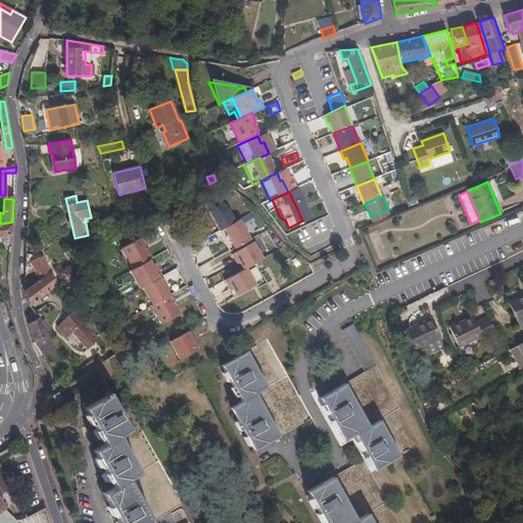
[(177,224),(184,220),(180,212),(173,217),(177,224)]
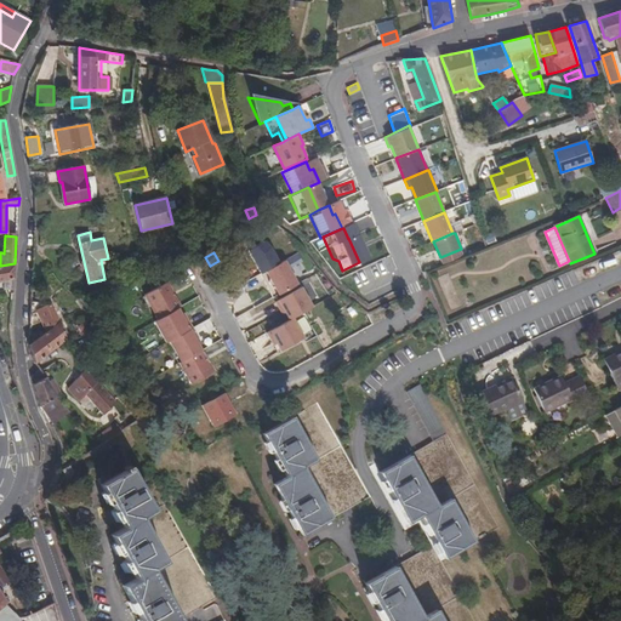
[(278,296),(298,284),(285,261),(263,273),(278,296)]
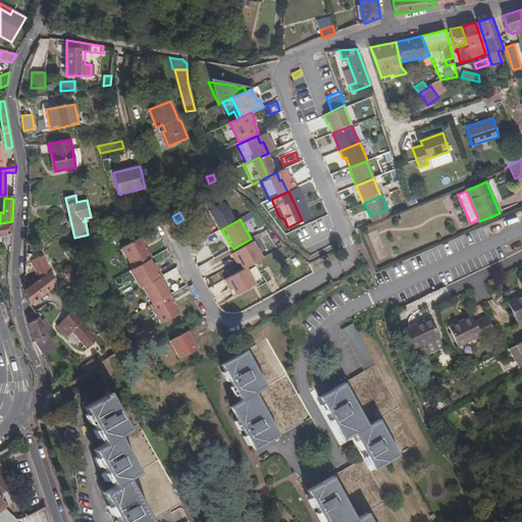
[(0,236),(11,233),(12,221),(0,223),(0,236)]
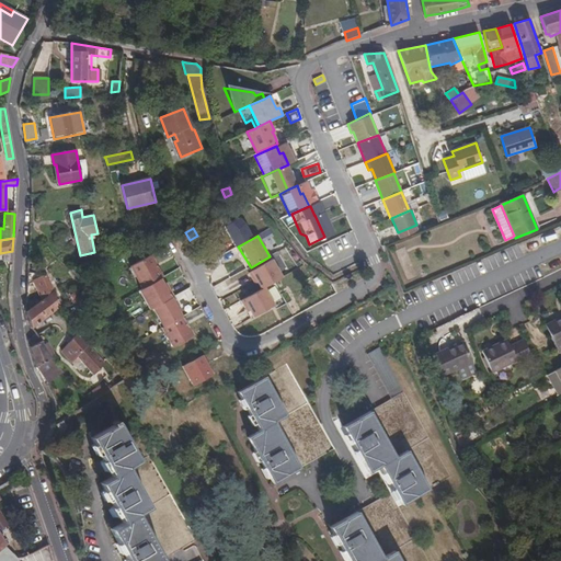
[(251,267),(238,247),(236,248),(248,270),(251,267)]
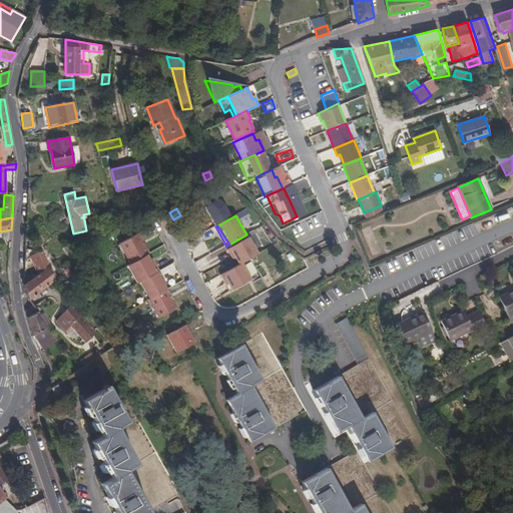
[(201,233),(205,243),(217,238),(213,228),(201,233)]
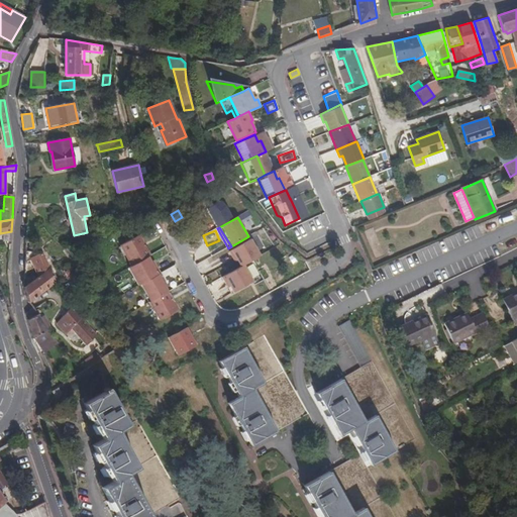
[(119,245),(131,267),(147,256),(150,255),(138,235),(119,245)]
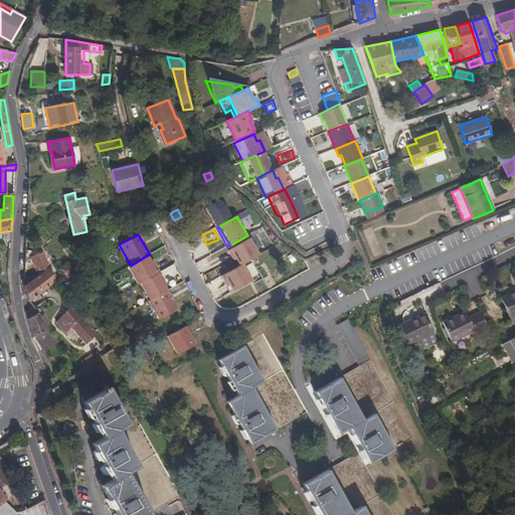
[(237,260),(240,266),(243,265),(260,255),(250,238),(228,250),(232,258),(235,256),(237,260)]
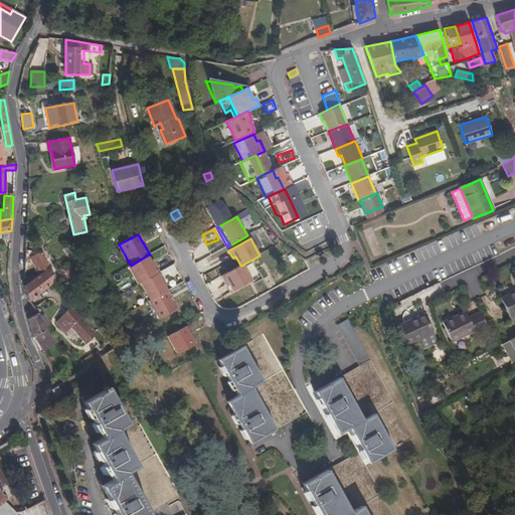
[(29,301),(55,281),(42,251),(31,258),(31,259),(25,261),(24,278),(32,274),(30,270),(35,268),(38,276),(23,287),(29,301)]
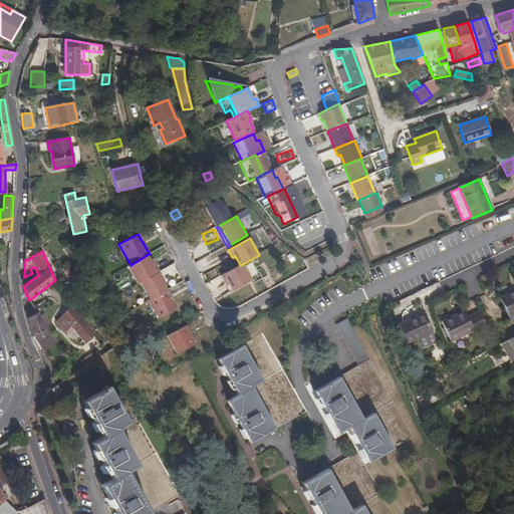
[(138,284),(139,283),(157,273),(159,272),(155,265),(153,266),(150,260),(147,255),(131,265),(127,266),(138,284)]
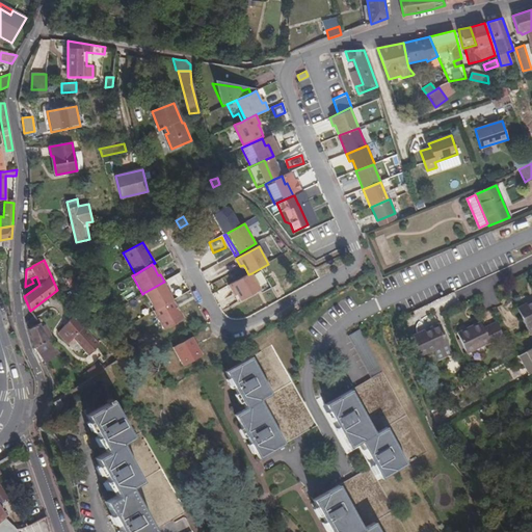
[(233,293),(236,291),(241,301),(261,290),(251,273),(248,274),(229,286),(233,293)]
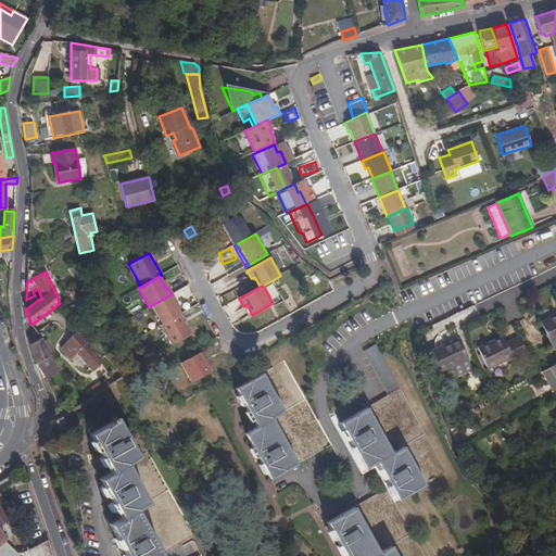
[(75,317),(93,305),(89,300),(87,301),(85,297),(84,298),(78,289),(70,293),(76,303),(70,307),(75,317)]
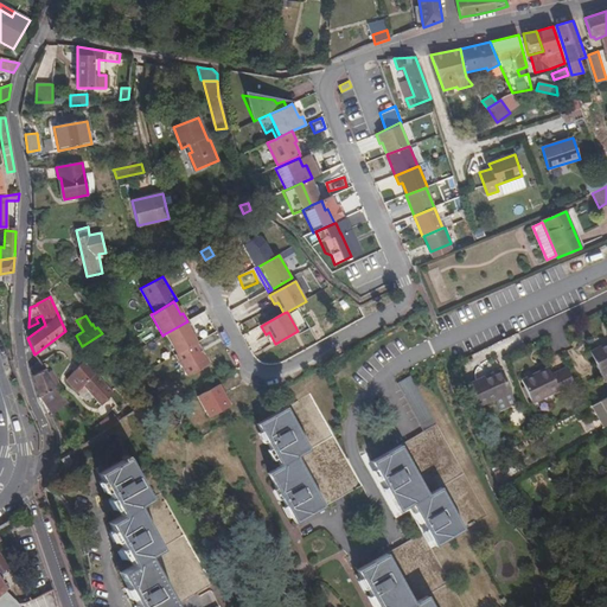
[(164,334),(174,356),(195,344),(189,332),(190,331),(185,323),(164,334)]
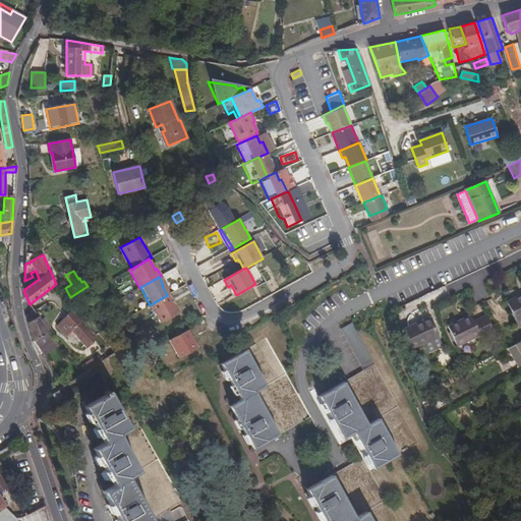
[(520,294),(507,302),(516,321),(520,328),(520,327),(520,294)]
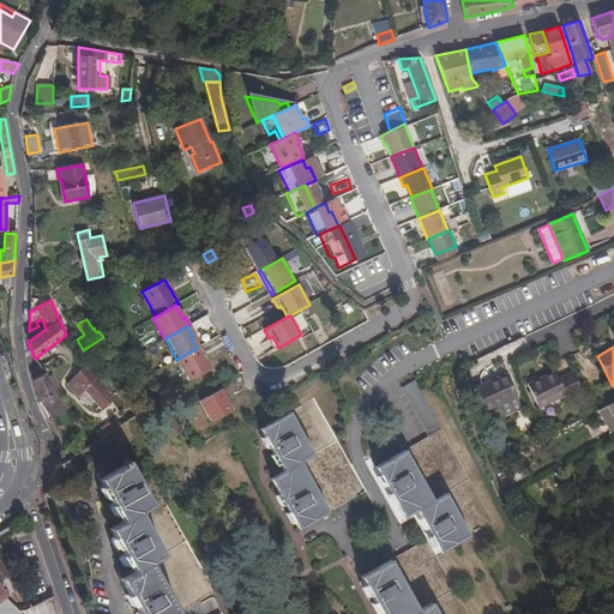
[(204,360),(197,348),(176,360),(175,361),(187,381),(210,368),(205,360),(204,360)]
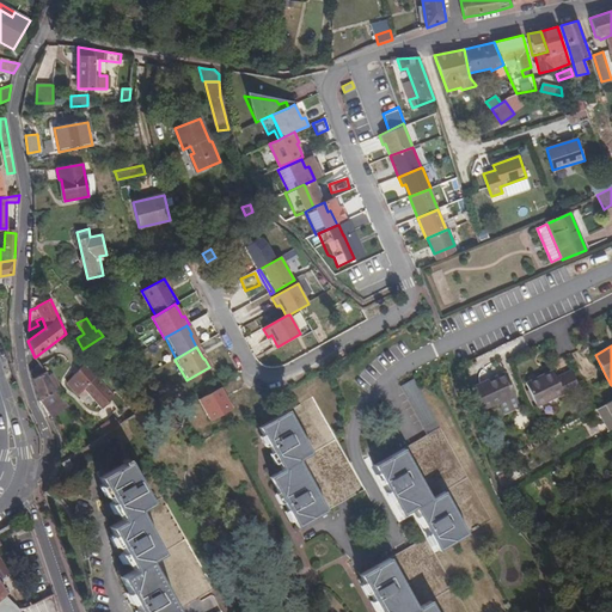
[(78,393),(85,387),(103,409),(115,397),(86,365),(67,381),(78,393)]
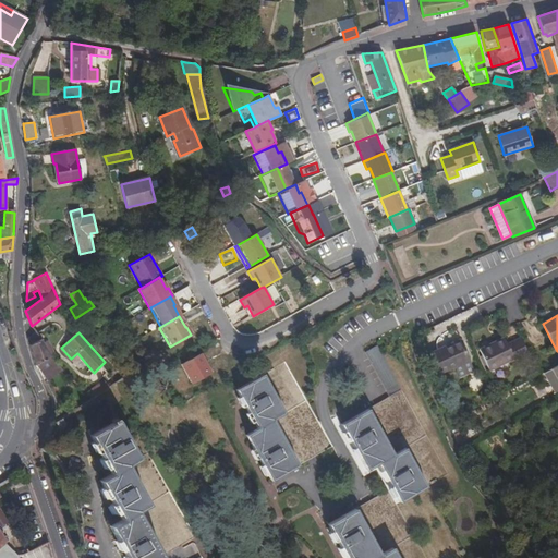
[(480,350),(489,371),(514,359),(516,361),(529,354),(526,351),(522,342),(520,338),(508,344),(505,337),(480,350)]
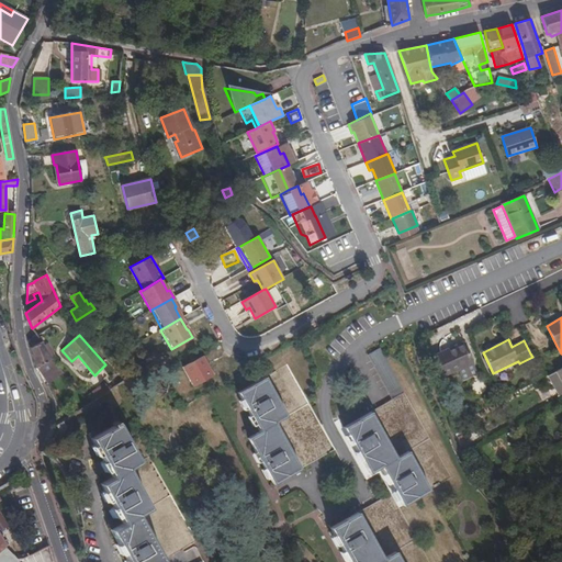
[(53,359),(42,341),(31,347),(33,353),(36,366),(43,375),(48,384),(65,374),(53,359)]
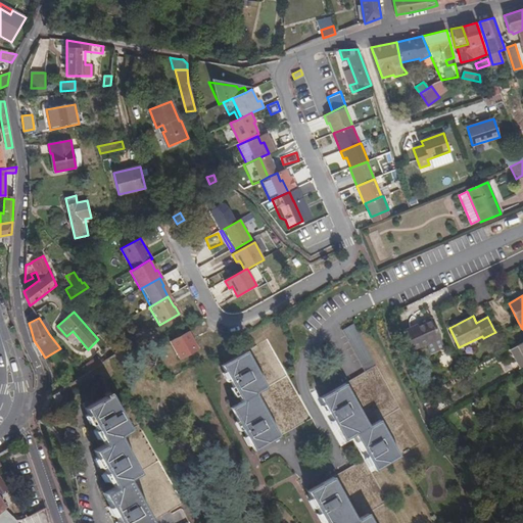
[(489,321),(493,329),(498,326),(493,318),(489,321)]
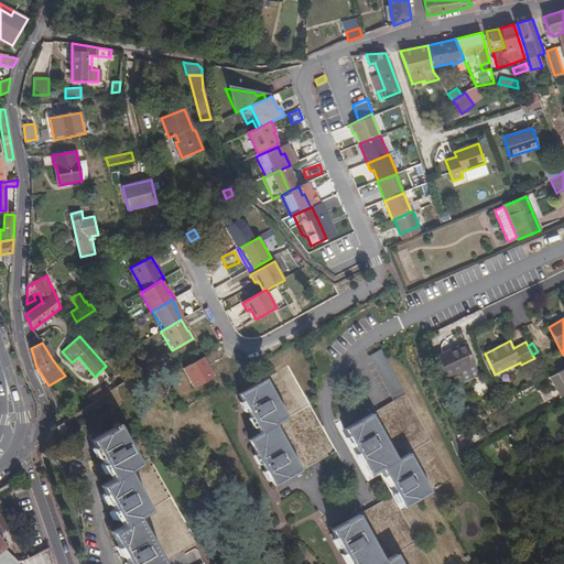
[(475,364),(465,344),(434,358),(444,378),(475,364)]
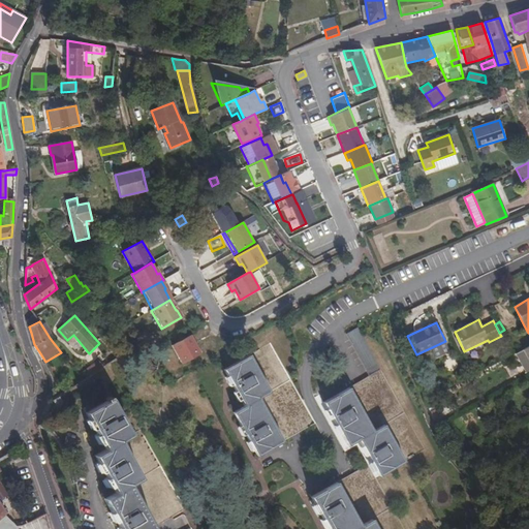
[(346,334),(370,376),(323,402),(347,445),(359,439),(379,475),(426,449),(358,328),(346,334)]
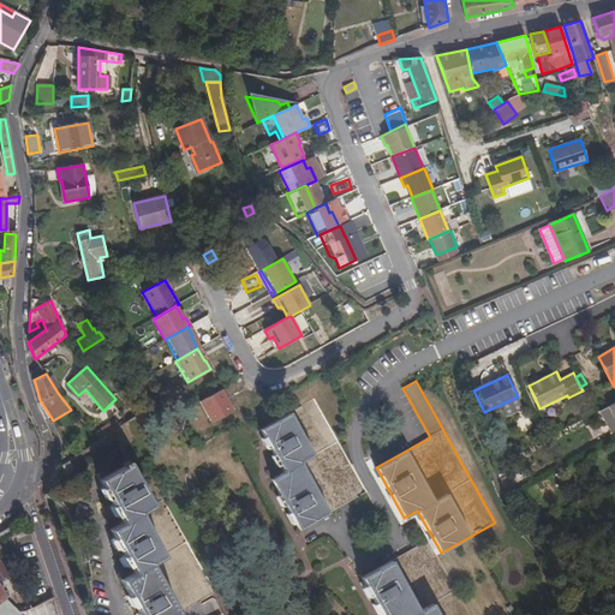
[(212,423),(233,411),(222,390),(199,402),(212,423)]
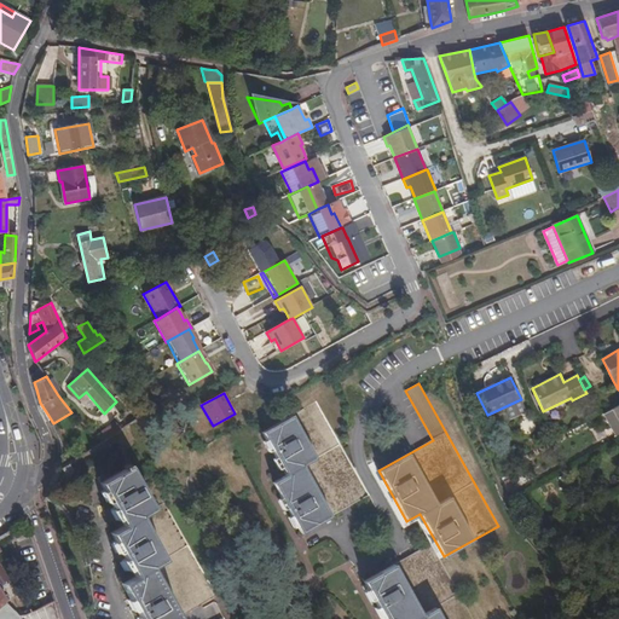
[(369,496),(317,401),(262,432),(285,475),(273,482),(301,533),(369,496)]
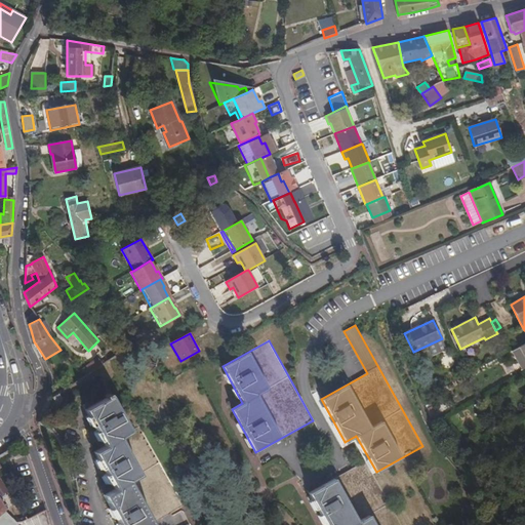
[(523,370),(524,368),(524,357),(519,347),(513,351),(523,370)]
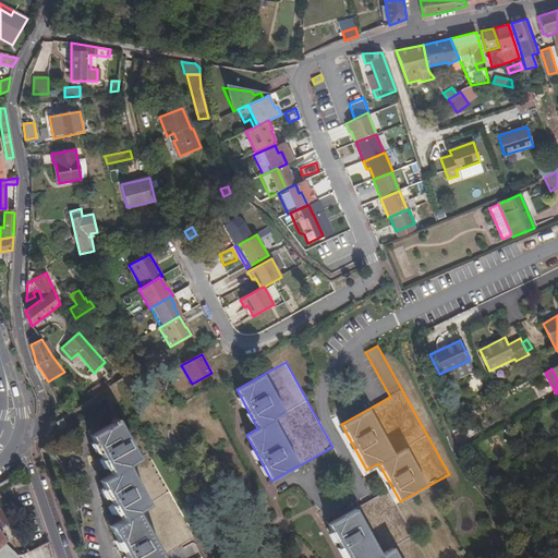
[(96,396),(109,387),(105,379),(92,388),(96,396)]
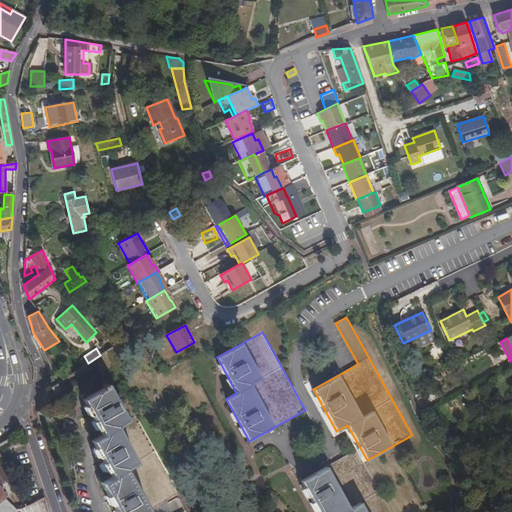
[(64,390),(59,381),(52,386),(58,395),(64,390)]
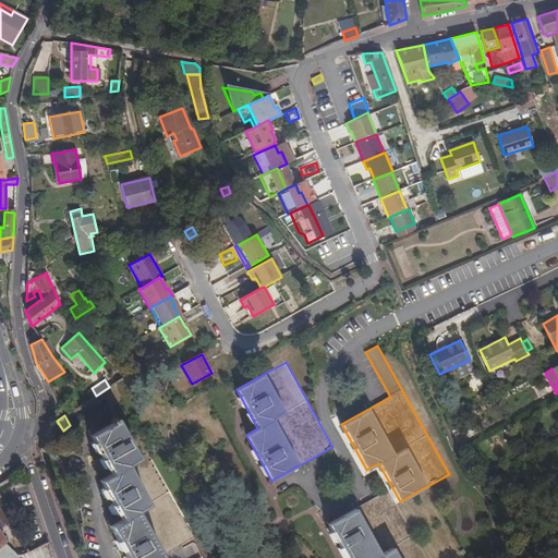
[(197,537),(149,452),(140,459),(118,420),(117,420),(114,417),(110,421),(112,423),(91,435),(111,474),(100,480),(121,519),(109,525),(126,557),(158,557),(162,556),(197,537)]
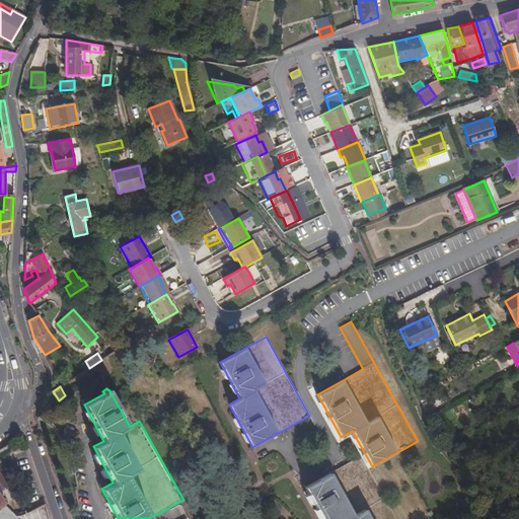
[(396,518),(362,456),(305,488),(322,518),(396,518)]
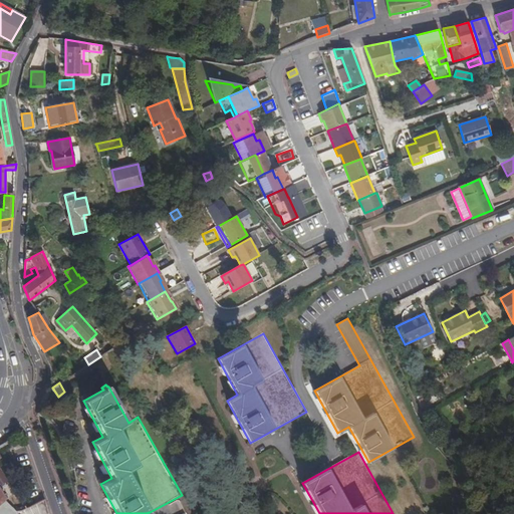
[(16,513),(15,512),(4,500),(0,503),(0,513),(16,513)]
